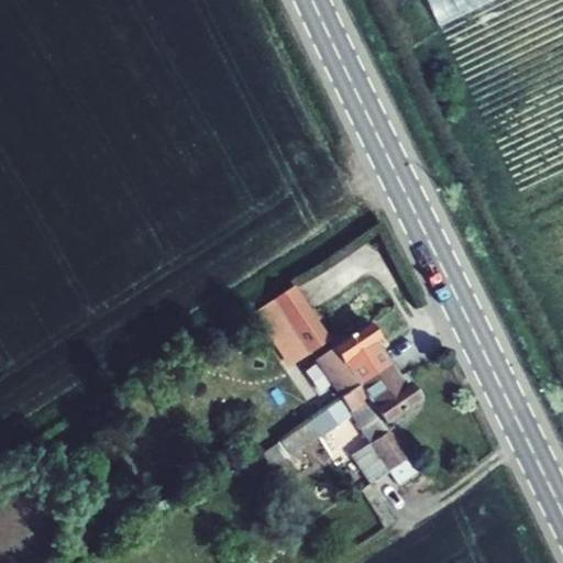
[(498,0),(426,0),(439,28),(498,0)]
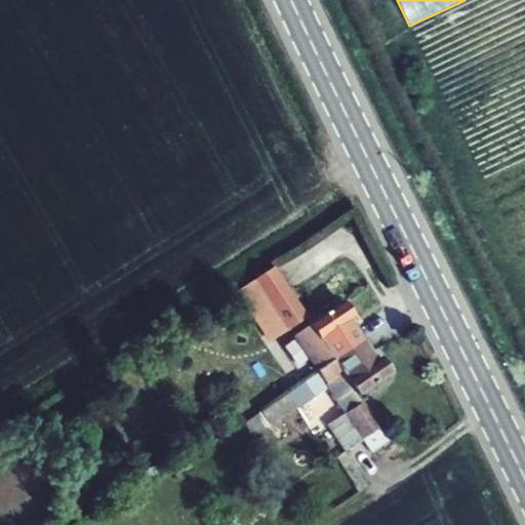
[(238,292),(255,317),(271,341),(307,319),(274,268),(248,285),(238,292)]
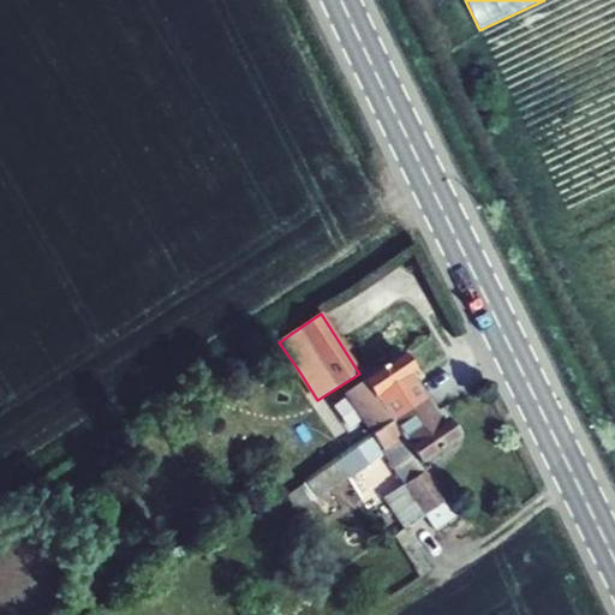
[(415,375),(401,354),(363,381),(344,394),(362,422),(372,437),(427,400),(411,377),(415,375)]
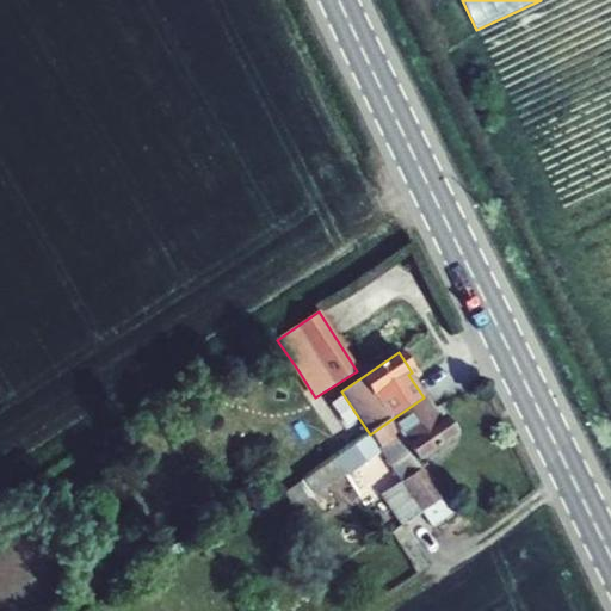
[(438,420),(424,397),(370,434),(371,437),(285,494),(295,508),(344,474),(346,476),(382,451),(402,482),(381,495),(402,526),(423,513),(443,499),(419,461),(456,437),(443,418),(438,420)]
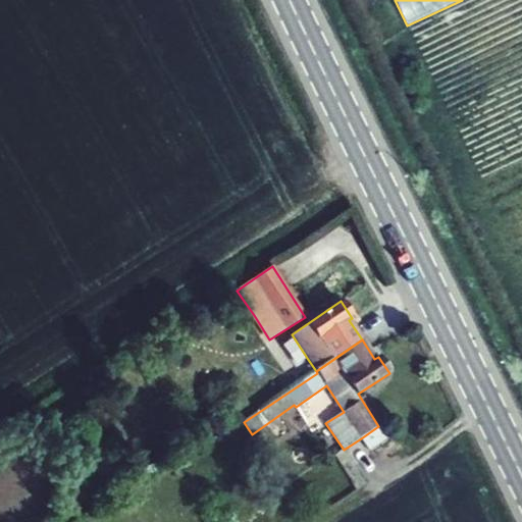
[(386,438),(378,426),(361,438),(368,450),(386,438)]
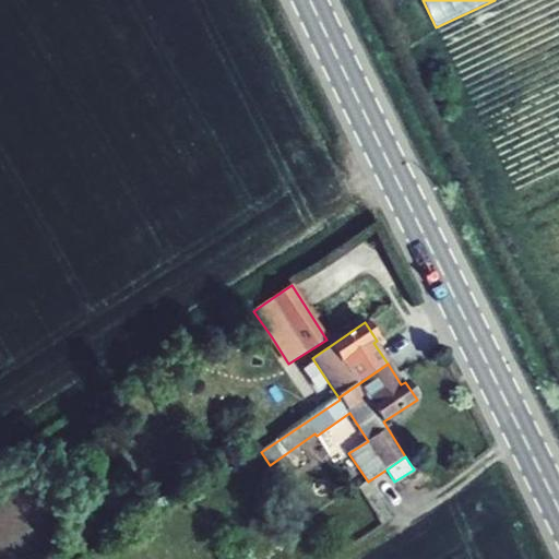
[(254,479),(259,470),(250,465),(245,476),(254,479)]
